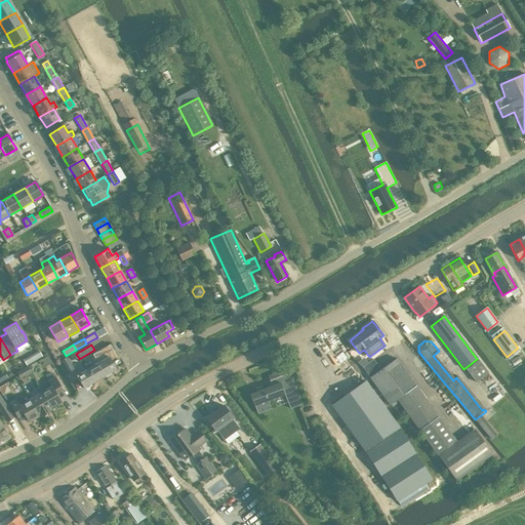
[(96,361),(106,375),(116,369),(114,366),(120,362),(110,345),(93,354),(96,361)]
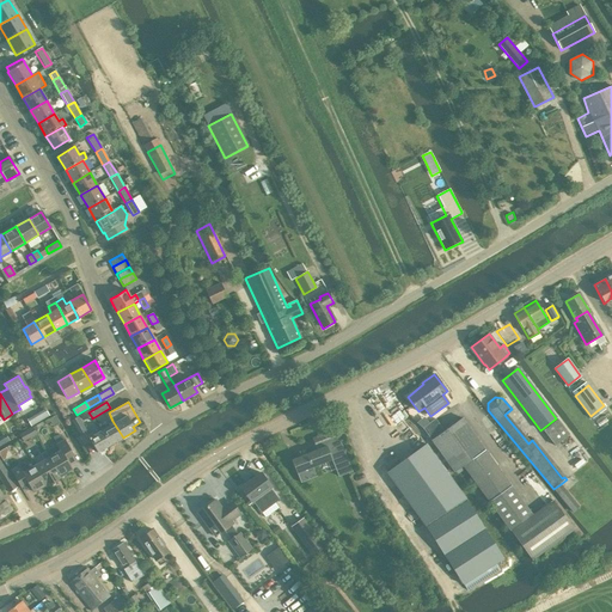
[(89,412),(78,418),(81,423),(92,417),(89,412)]
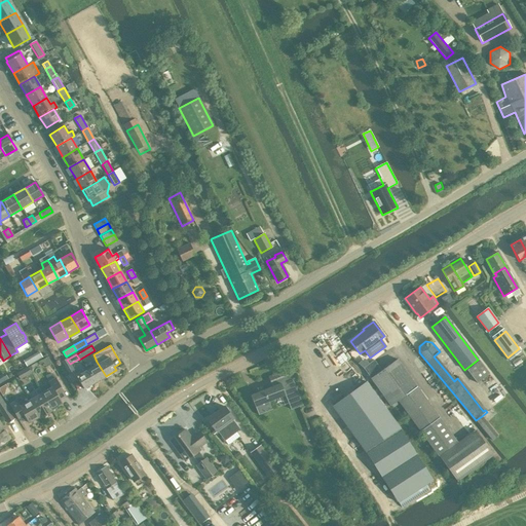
[(50,364),(47,358),(42,361),(45,367),(50,364)]
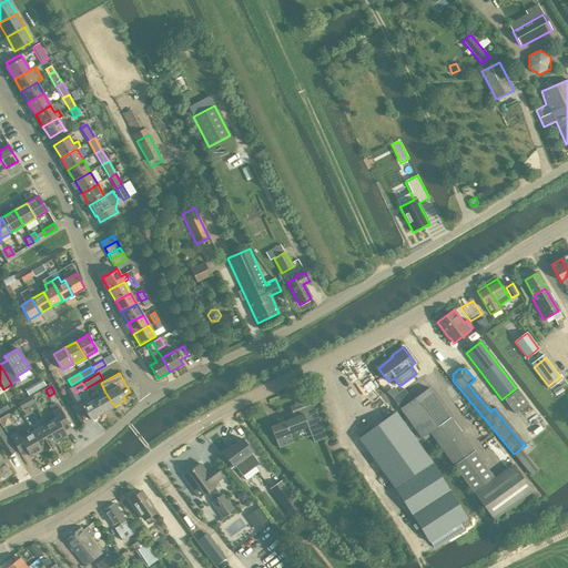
[(71,386),(66,389),(74,404),(80,401),(75,393),(72,388),(71,386)]
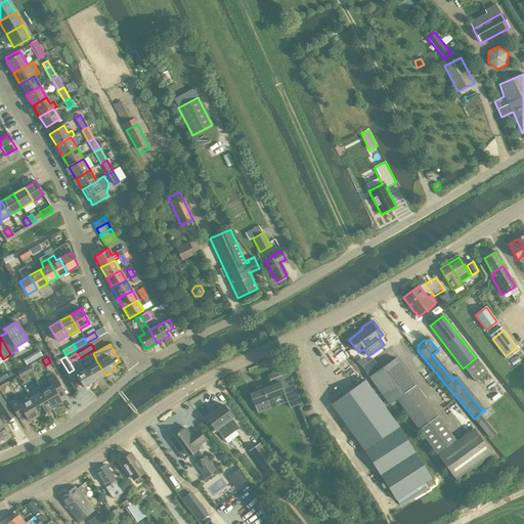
[(474,428),(455,441),(395,358),(380,369),(373,359),(361,366),(389,404),(396,399),(454,480),(491,452),(474,428)]
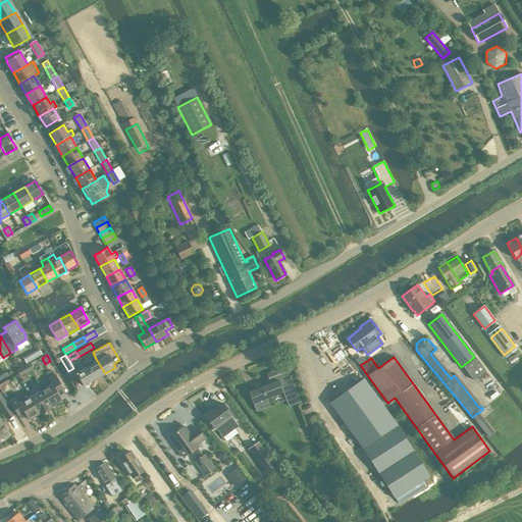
[(475,358),(464,367),(474,380),(485,371),(475,358)]
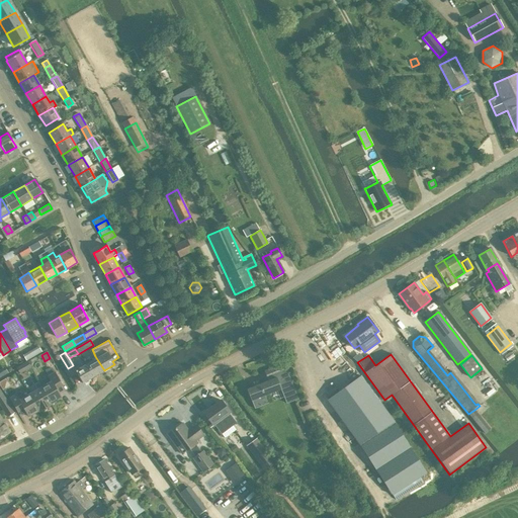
[(104,370),(95,356),(91,358),(92,360),(86,364),(93,376),(104,370)]
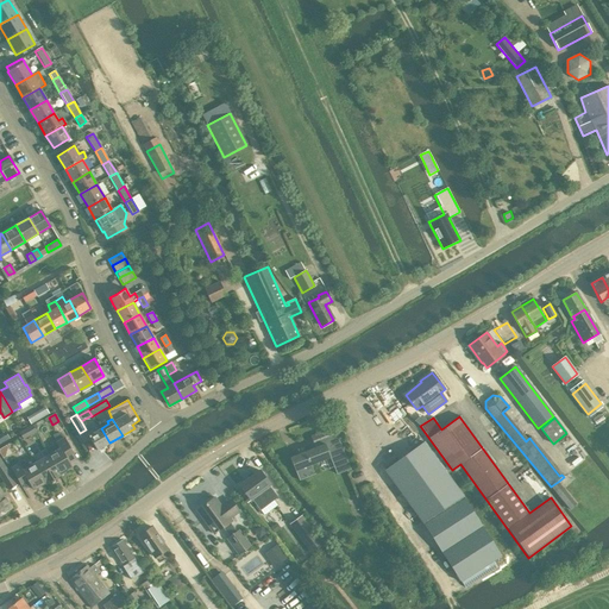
[(32,425),(19,432),(24,439),(36,432),(35,429),(32,425)]
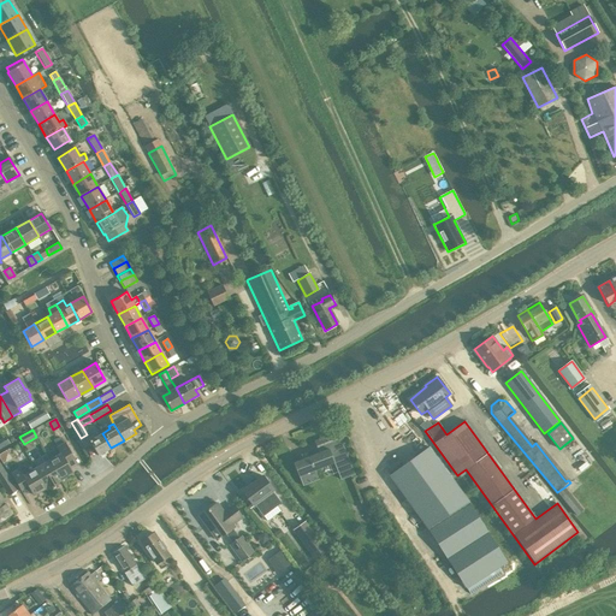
[(98,455),(111,448),(102,433),(101,431),(96,433),(98,437),(89,440),(98,455)]
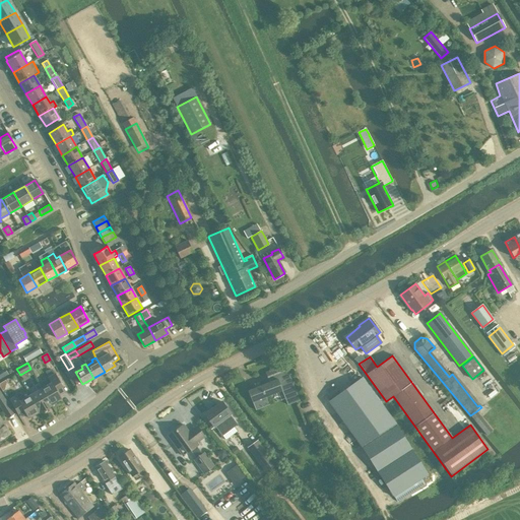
[(268,404),(266,400),(265,397),(281,390),(287,405),(299,400),(287,373),(288,373),(285,365),(265,373),(267,380),(268,380),(269,382),(247,391),(255,409),(268,404)]
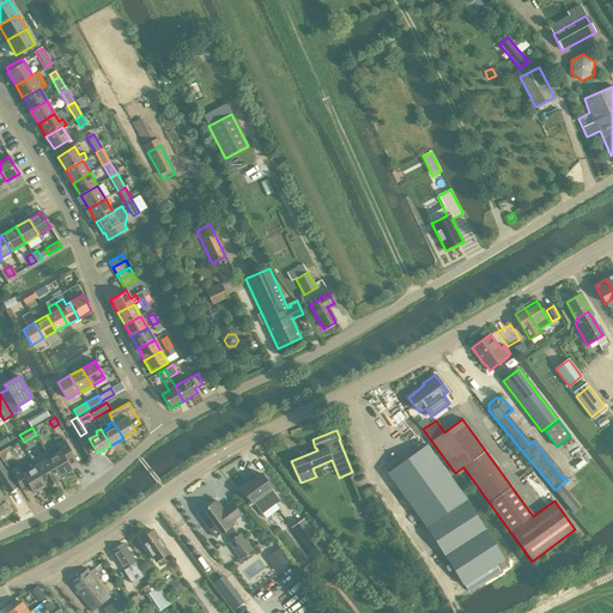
[(59,478),(60,478),(72,471),(65,460),(72,455),(64,441),(52,448),(55,454),(48,459),(59,478)]
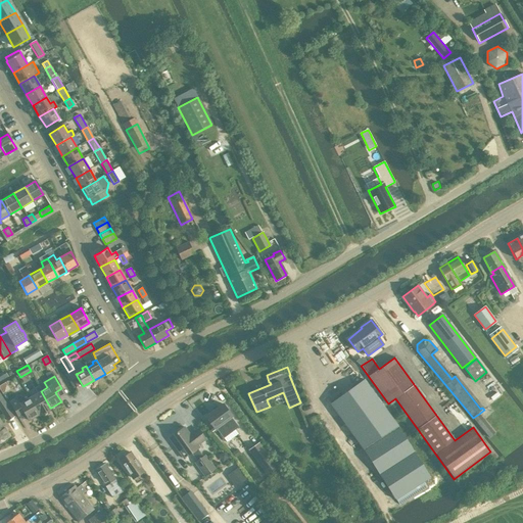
[(398,427),(364,380),(331,403),(364,449),(395,500),(425,480),(430,478),(430,477),(398,427)]
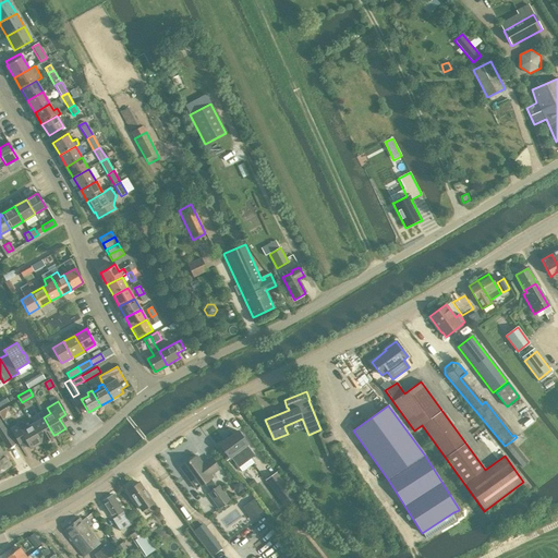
[(41,443),(43,443),(45,443),(49,440),(50,438),(55,435),(53,435),(44,417),(40,411),(36,414),(39,420),(31,424),(41,443)]
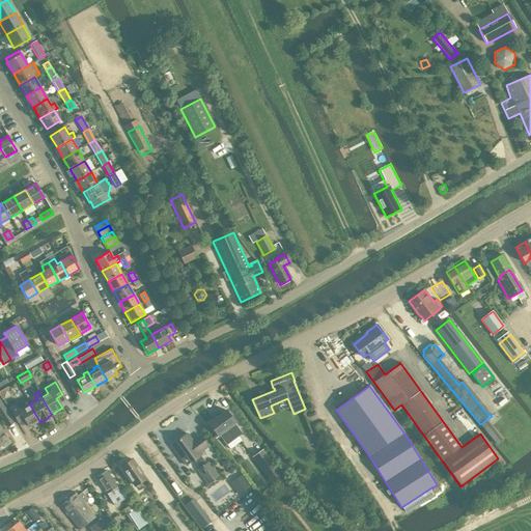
[(26,398),(9,409),(17,421),(23,417),(29,427),(39,421),(29,403),(26,398)]
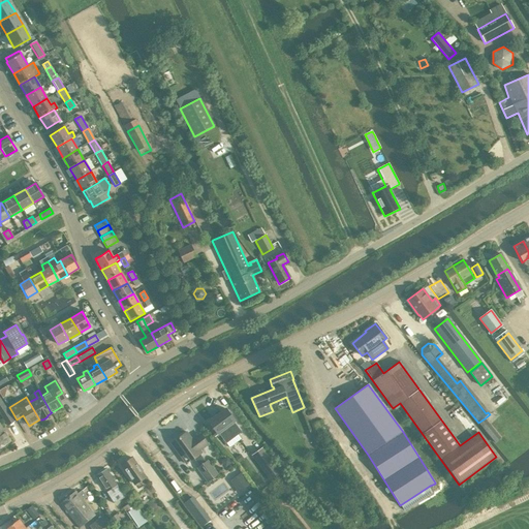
[(5,409),(0,411),(0,418),(5,427),(13,422),(5,409)]
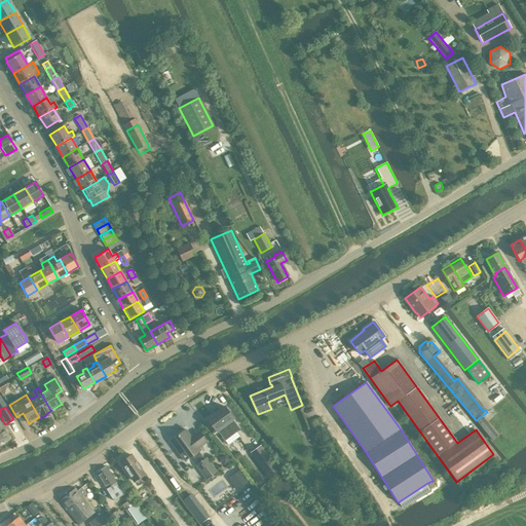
[(207,419),(216,433),(217,431),(222,438),(237,426),(232,420),(233,419),(224,407),(207,419)]
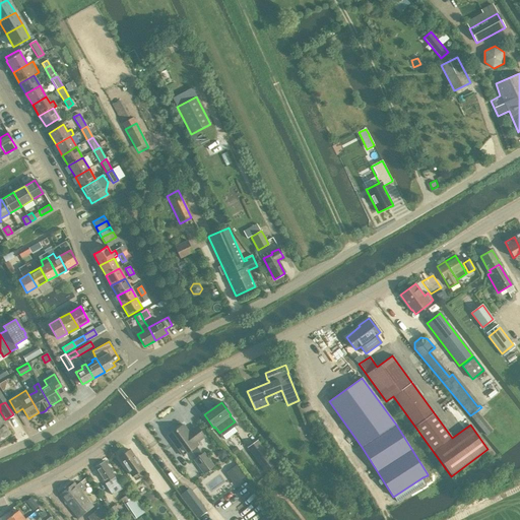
[(476,411),(470,415),(488,435),(493,431),(476,411)]
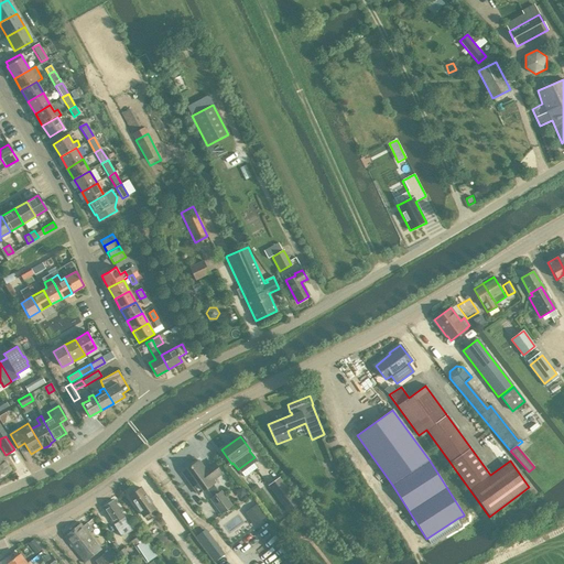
[(0,476),(10,470),(2,458),(0,459),(0,476)]
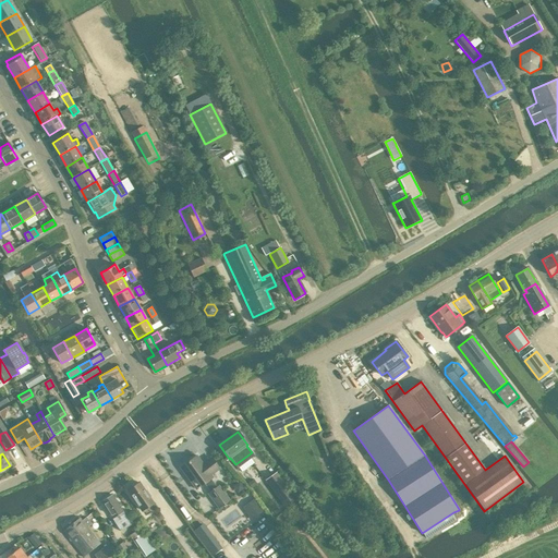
[(196,455),(180,466),(196,488),(204,483),(210,492),(208,493),(218,507),(229,499),(219,485),(217,486),(210,477),(213,476),(210,474),(219,468),(210,457),(203,462),(196,455)]
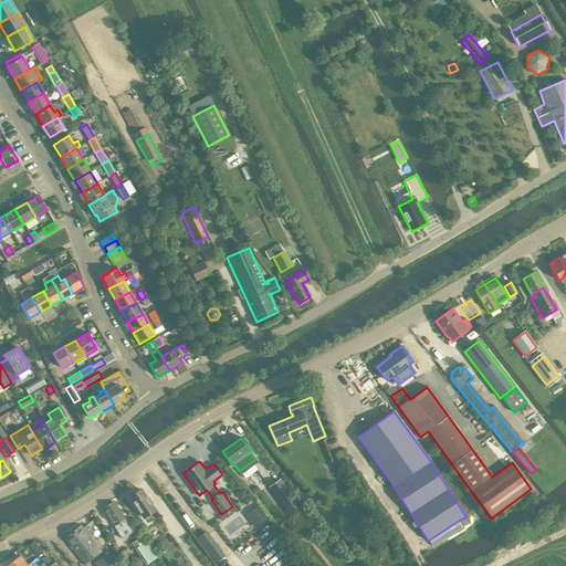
[(280,479),(270,486),(290,513),(302,505),(281,478),(280,479)]
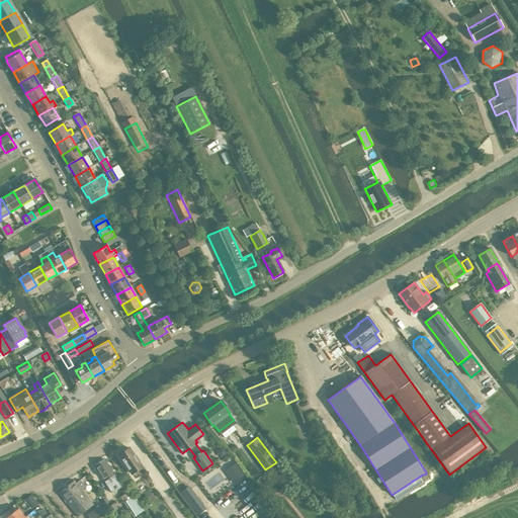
[(128,448),(118,455),(128,469),(133,475),(141,468),(138,463),(139,463),(138,462),(140,461),(136,455),(135,456),(128,448)]
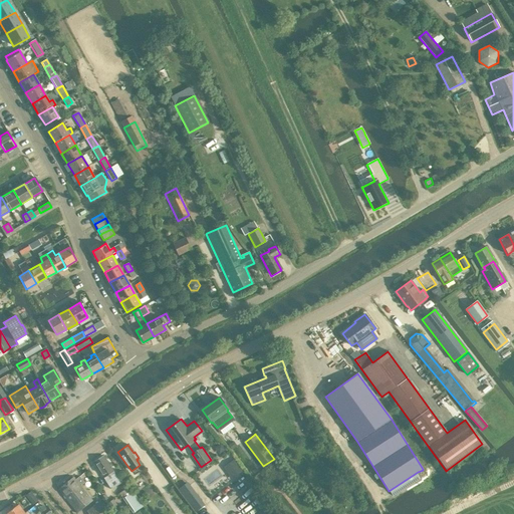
[(110,490),(120,483),(103,456),(93,462),(110,490)]
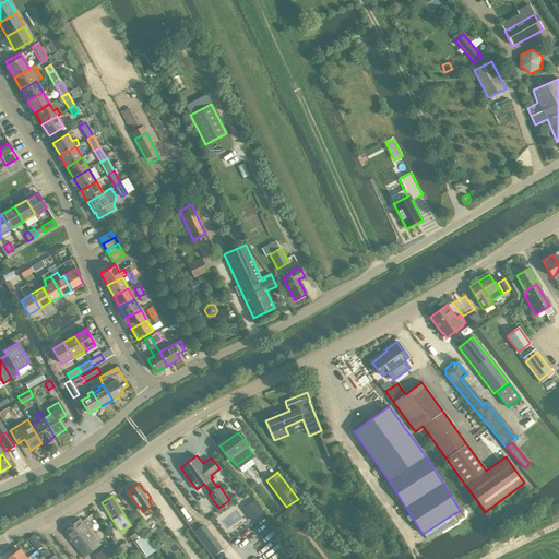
[(254,500),(248,504),(258,516),(263,512),(254,500)]
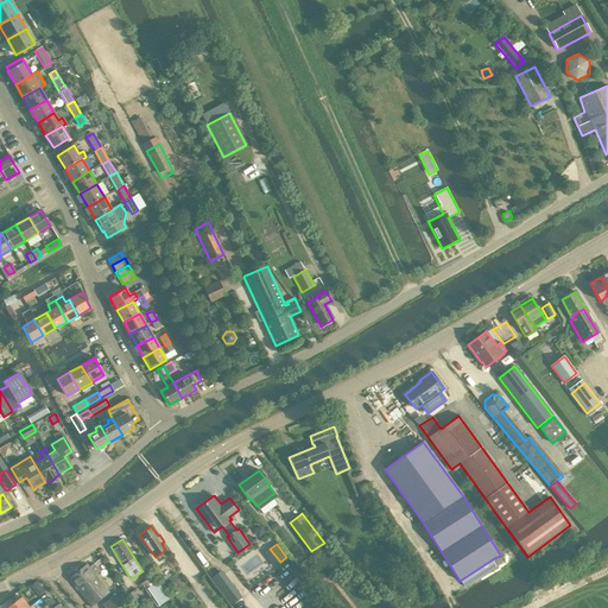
[(88,568),(86,565),(69,578),(77,589),(89,578),(92,582),(96,577),(94,575),(100,570),(94,563),(88,568)]
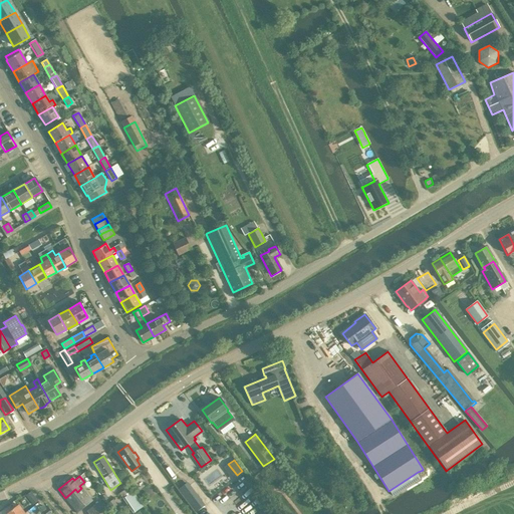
[(188,482),(179,489),(196,511),(204,504),(188,482)]
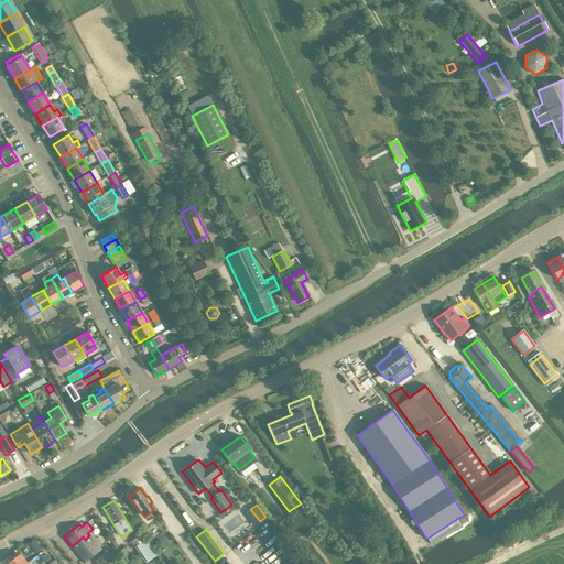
[(83,537),(72,546),(85,562),(100,549),(89,535),(85,540),(83,537)]
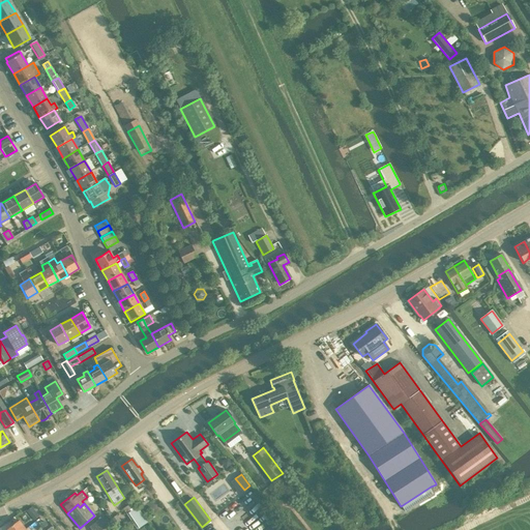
[(137,529),(148,522),(138,506),(126,514),(137,529)]
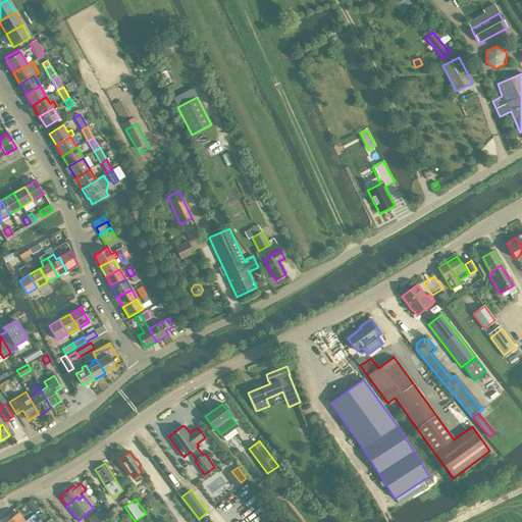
[(33,512),(38,508),(32,500),(27,504),(33,512)]
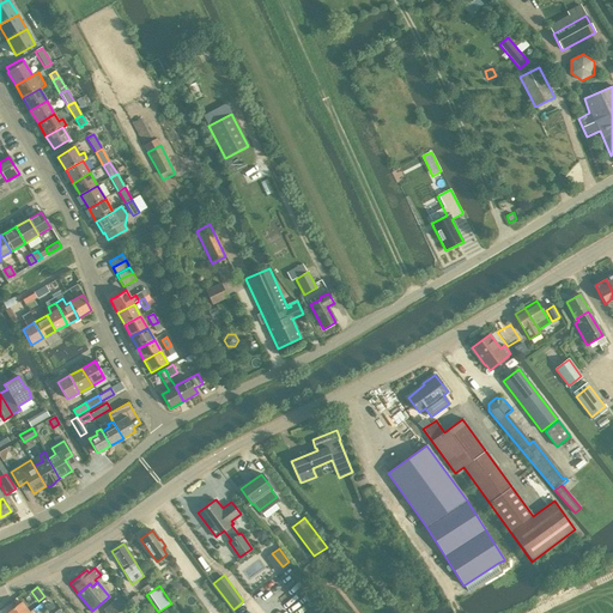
[(129,600),(133,606),(134,606),(139,602),(135,595),(129,600)]
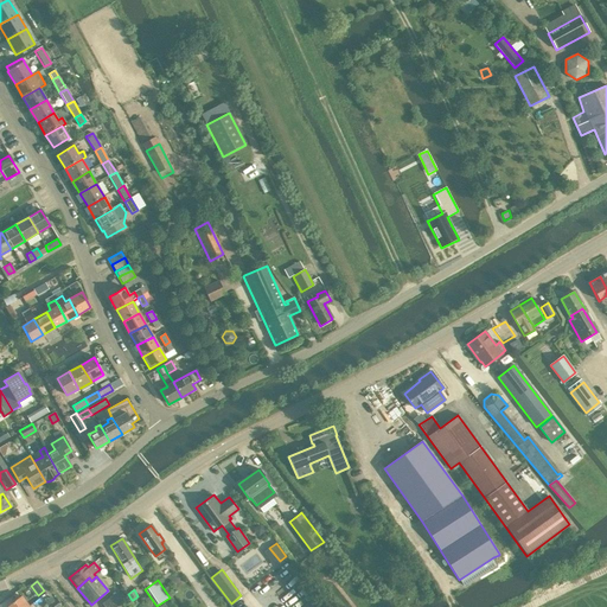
[(114,606),(115,606),(123,601),(117,592),(108,599),(114,606)]
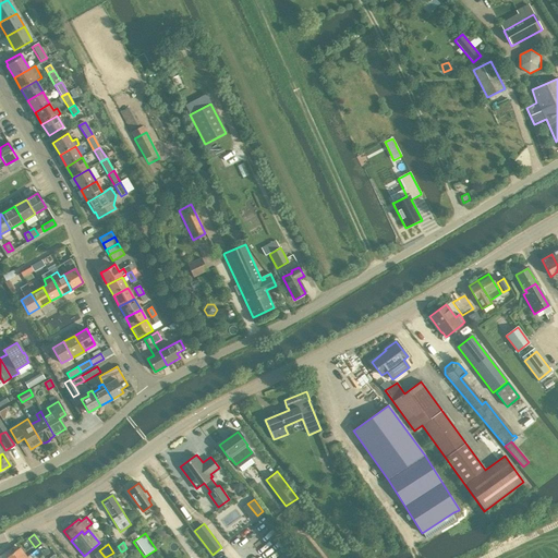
[(25,557),(26,557),(20,548),(5,557),(25,557)]
